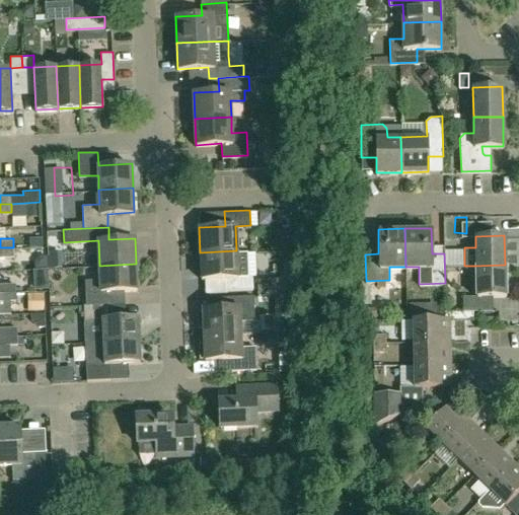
[(0,255),(13,255),(13,247),(0,247),(0,255)]
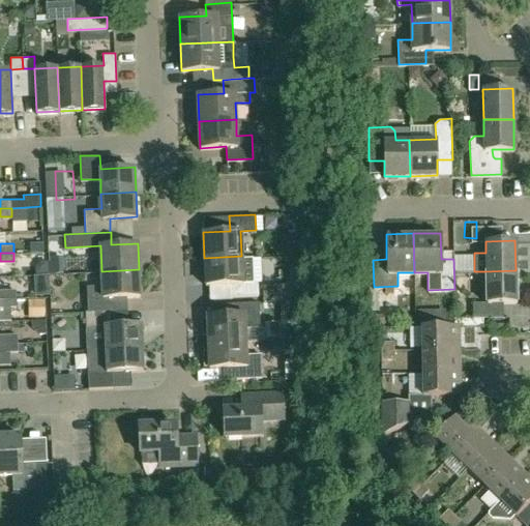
[(258,281),(254,282),(253,258),(242,259),(241,256),(204,258),(206,284),(232,283),(233,295),(258,293),(258,281)]
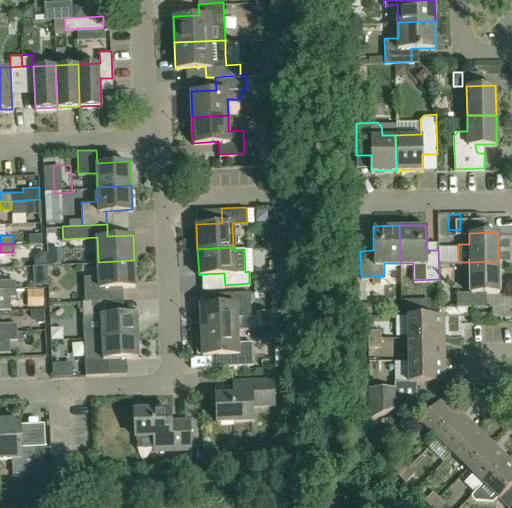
[(134,260),(98,262),(99,276),(87,277),(88,287),(85,287),(85,299),(110,298),(109,286),(135,285),(134,260)]
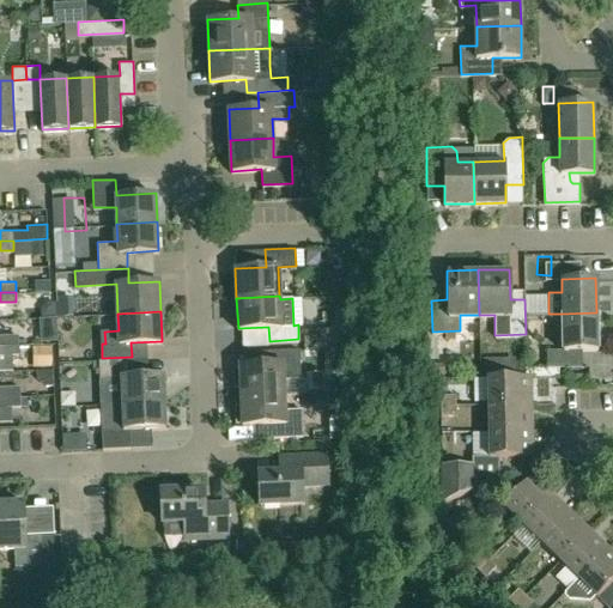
[(563,348),(581,347),(596,347),(596,312),(562,314),(563,347),(563,348)]
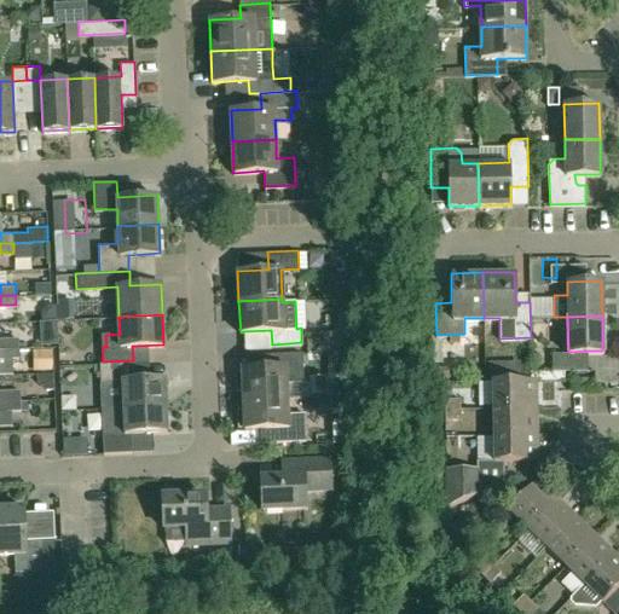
[(0,347),(18,347),(17,336),(0,336),(0,347)]
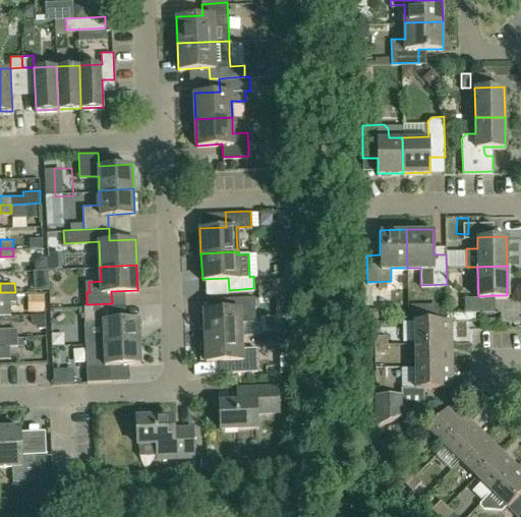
[(15,292),(0,292),(0,313),(10,313),(10,301),(15,300),(15,292)]
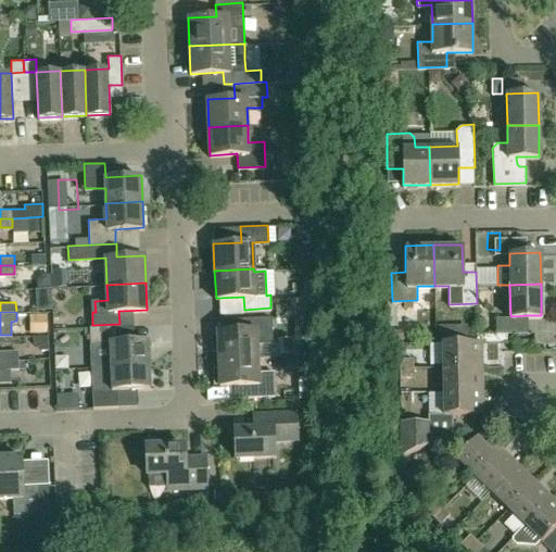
[(244,329),(217,330),(217,333),(211,333),(212,350),(218,349),(218,358),(257,355),(256,342),(273,341),(272,315),(244,317),(244,329)]
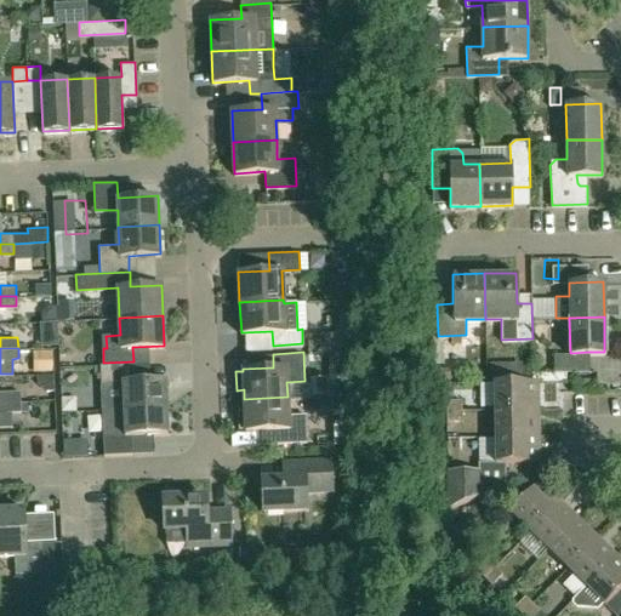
[(565,370),(565,352),(553,353),(553,370),(565,370)]
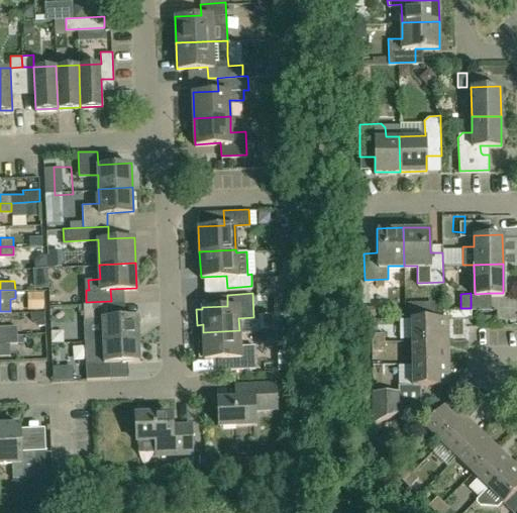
[(91,340),(138,338),(137,316),(108,317),(107,302),(83,303),(84,327),(87,327),(100,335),(102,334),(103,339),(91,339),(91,340)]
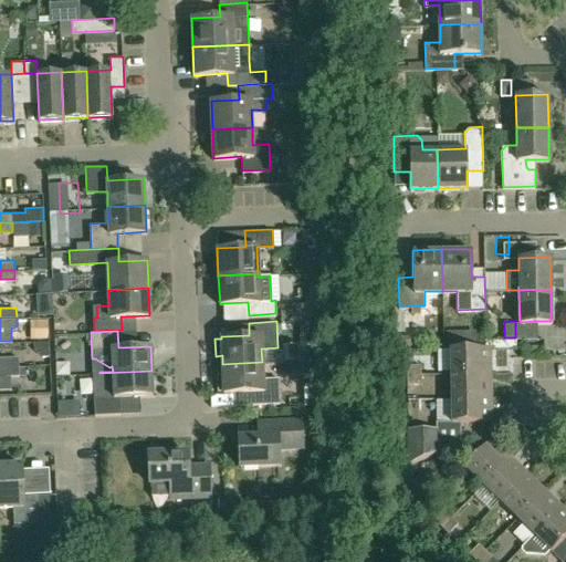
[(451,372),(491,371),(490,346),(450,347),(451,372)]
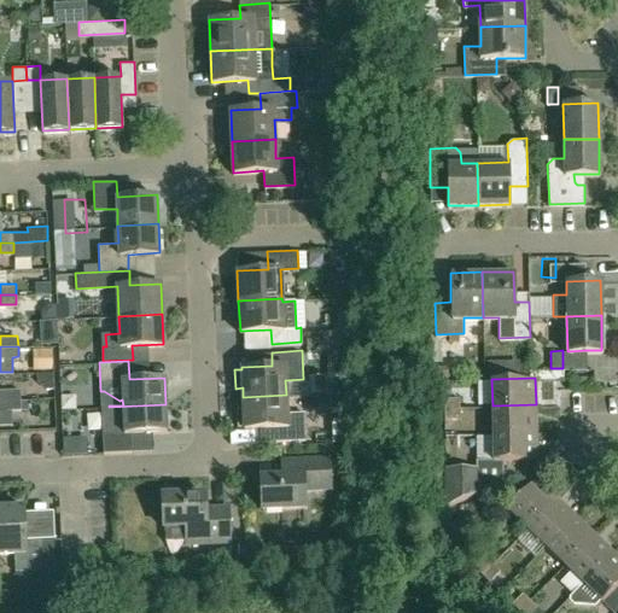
[(0,398),(21,398),(19,387),(0,389),(0,398)]
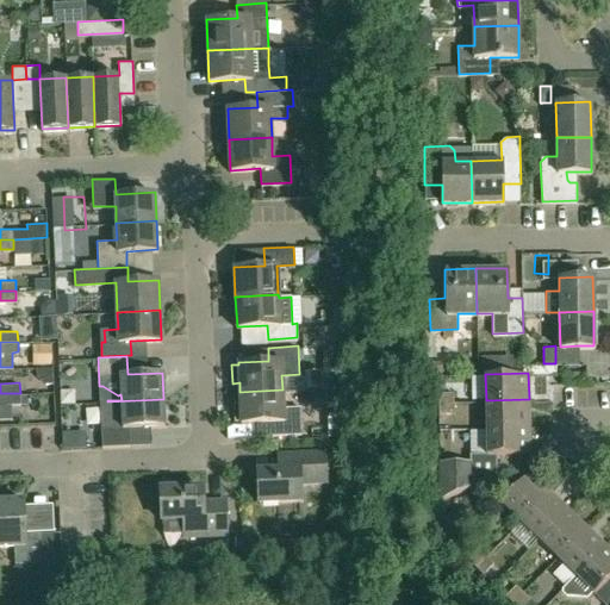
[(325,398),(341,397),(341,387),(325,388),(325,398)]
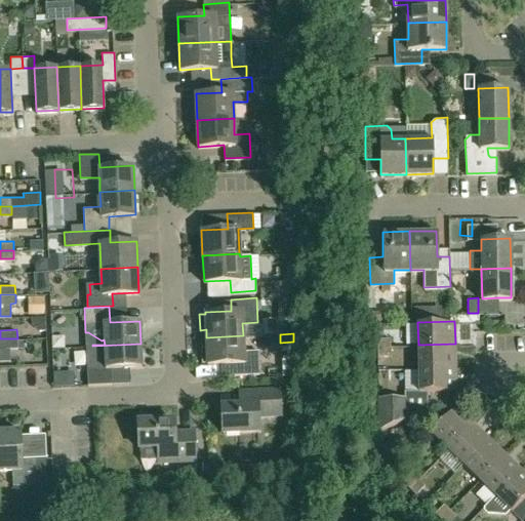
[(207,361),(207,363),(234,362),(234,374),(259,372),(258,349),(244,350),(243,335),(206,337),(206,346),(201,346),(201,362),(207,361)]
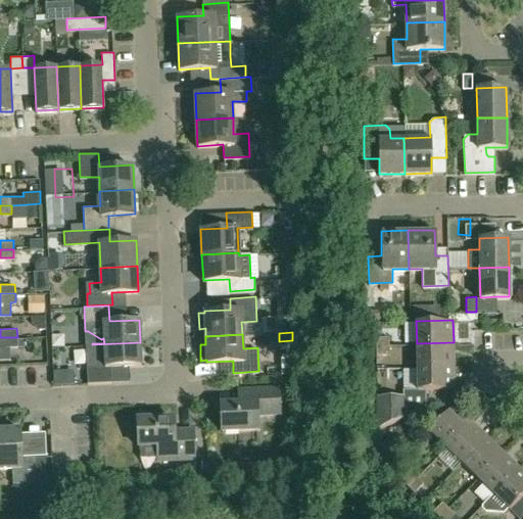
[(375,344),(388,344),(388,335),(375,335),(375,344)]
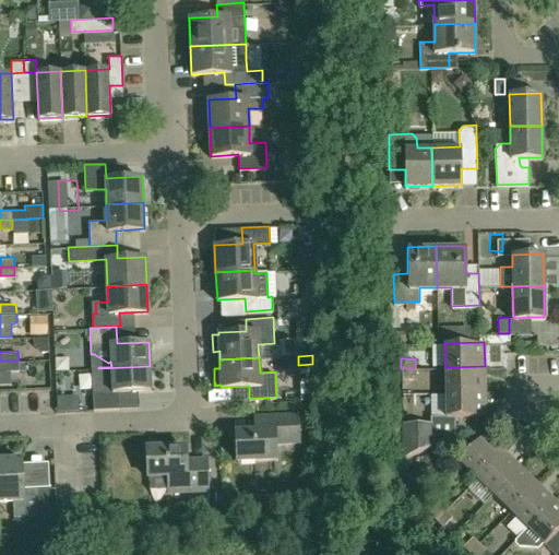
[(19,361),(0,361),(0,370),(19,369),(19,361)]
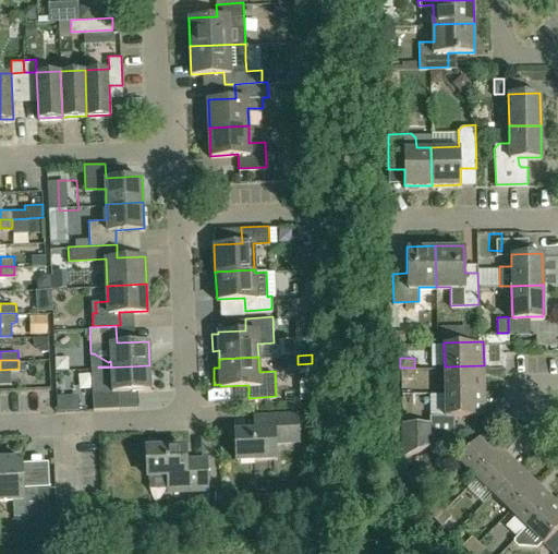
[(93,408),(119,407),(119,390),(150,389),(149,365),(98,368),(99,390),(93,392),(93,408)]
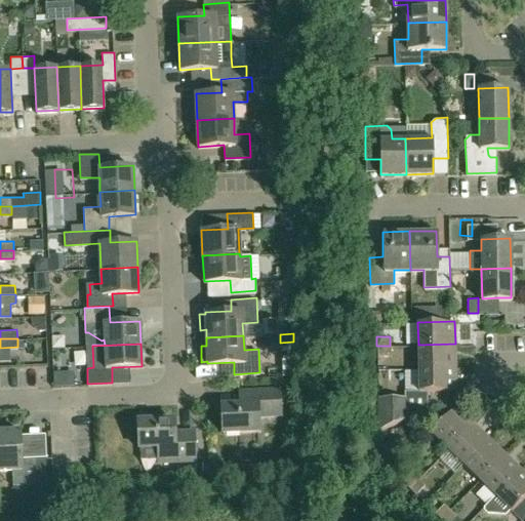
[(418,367),(455,366),(455,344),(418,345),(418,367)]
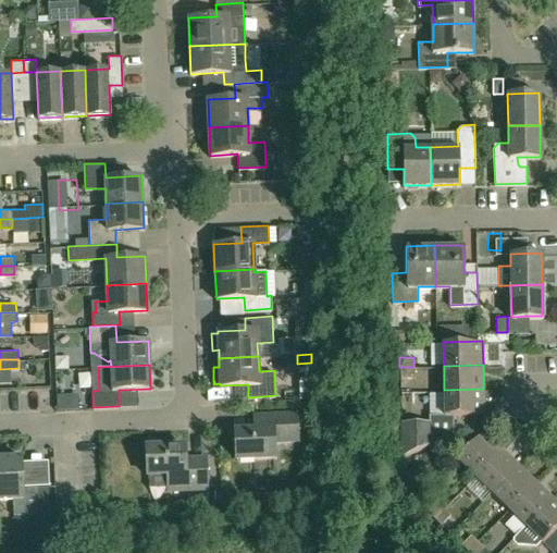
[(429,419),(401,419),(401,454),(430,443),(454,433),(454,415),(483,414),(483,389),(444,390),(444,414),(429,414),(429,419)]
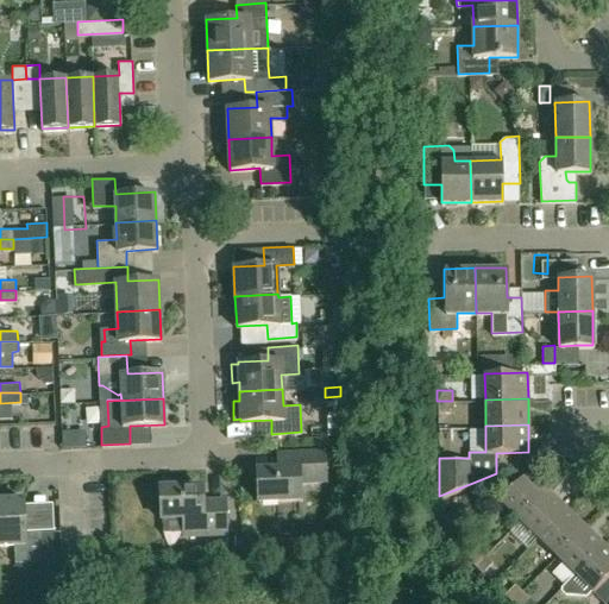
[(324,450),(287,451),(275,452),(276,469),(257,469),(258,499),(300,498),(300,480),(325,479),(324,450)]
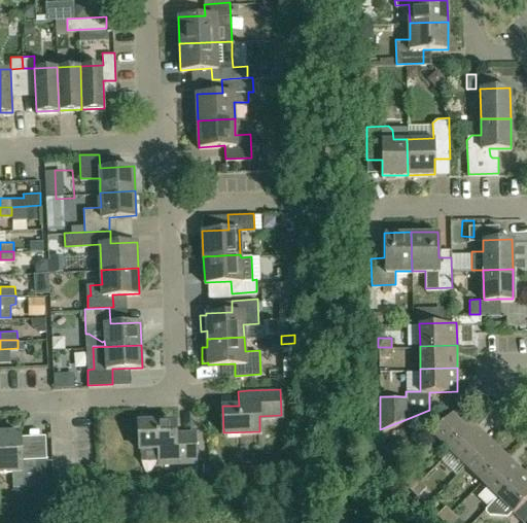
[(449,449),(473,422),(457,407),(431,432),(449,449)]
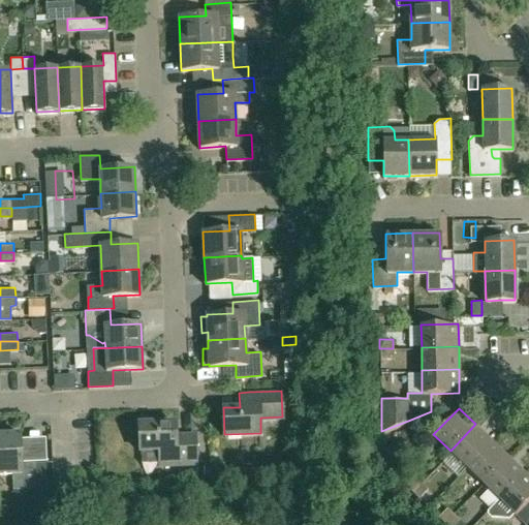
[(159,464),(196,462),(194,432),(175,433),(175,422),(138,423),(139,451),(159,450),(159,464)]
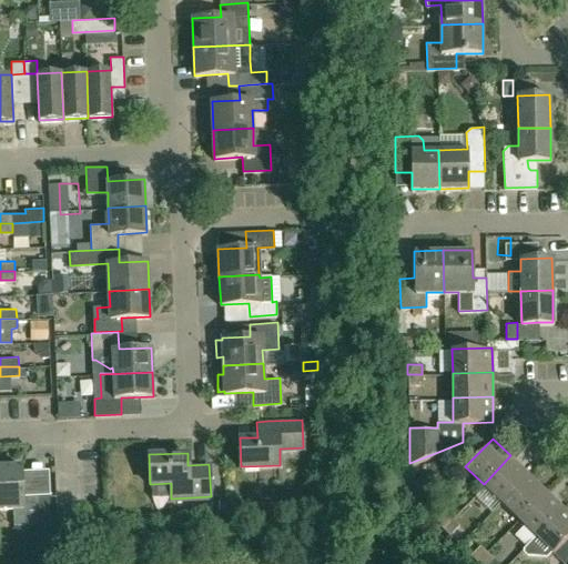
[(528,472),(510,455),(484,484),(500,501),(528,472)]
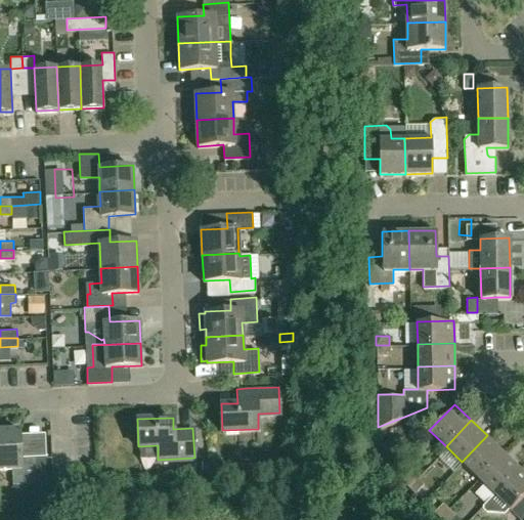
[(20,429),(0,430),(0,468),(12,468),(12,483),(35,482),(34,456),(22,457),(20,429)]
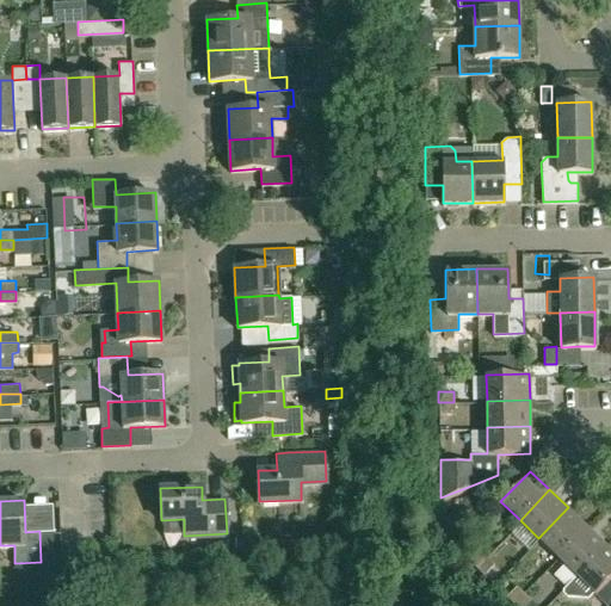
[(568,507),(538,538),(557,556),(586,525),(568,507)]
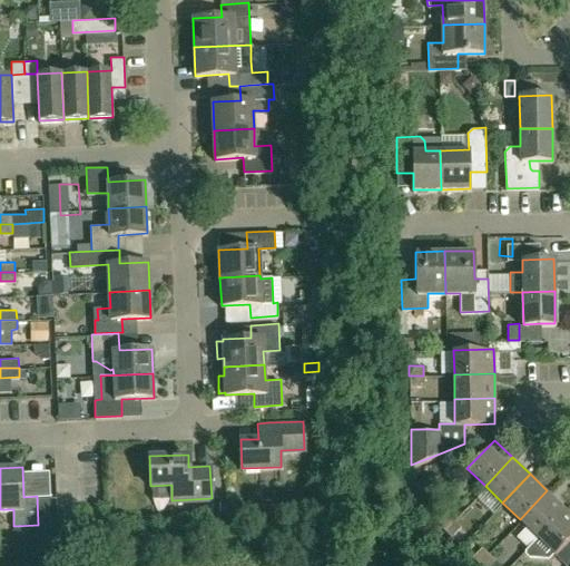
[(564,507),(547,490),(520,519),(537,536),(564,507)]
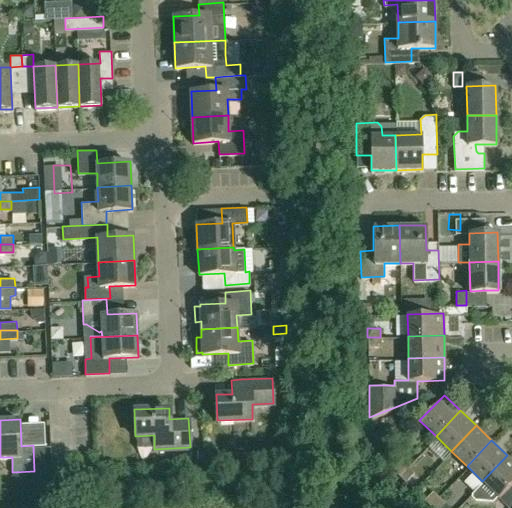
[(511,502),(511,460),(507,455),(482,481),(470,493),(475,498),(494,499),(497,495),(510,507),(511,502)]
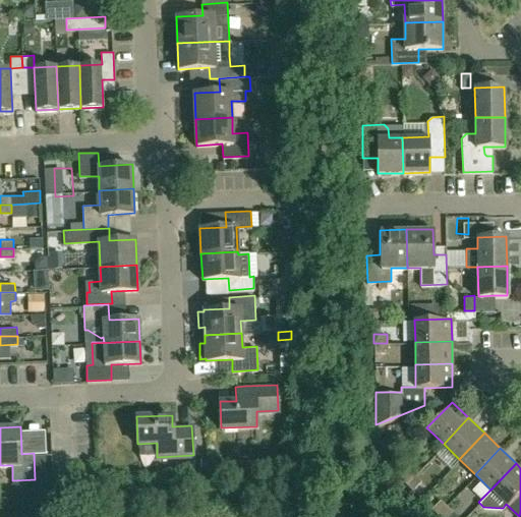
[(406,482),(414,473),(408,467),(399,476),(406,482)]
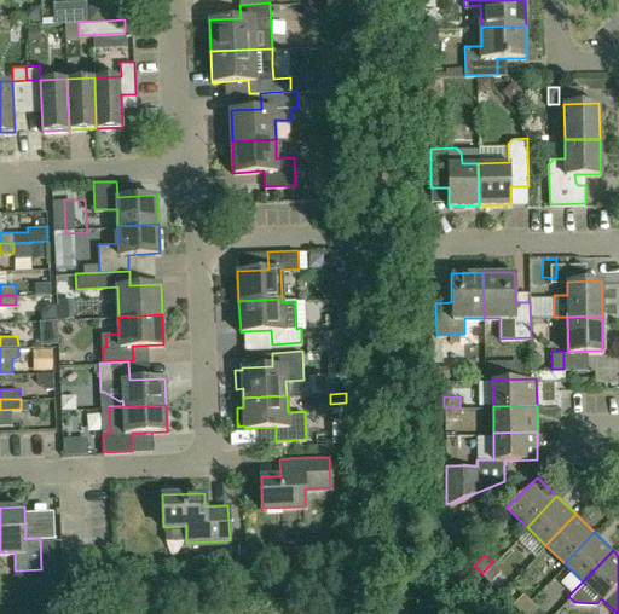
[(492,562),(482,573),(490,580),(499,569),(492,562)]
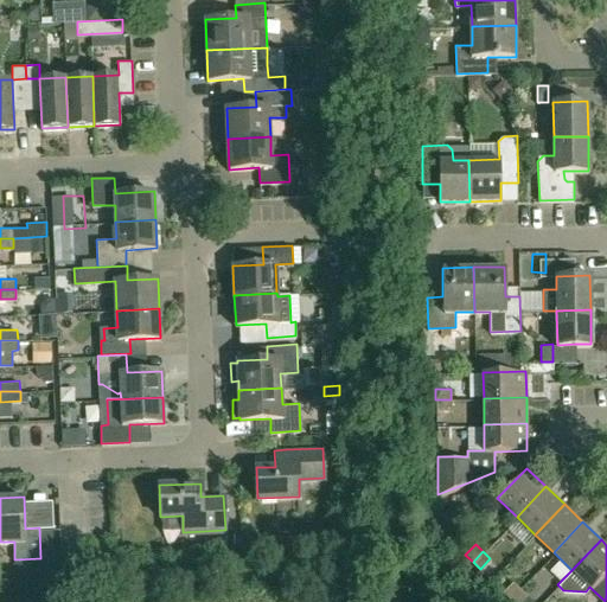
[(510,597),(521,587),(512,580),(502,590),(510,597)]
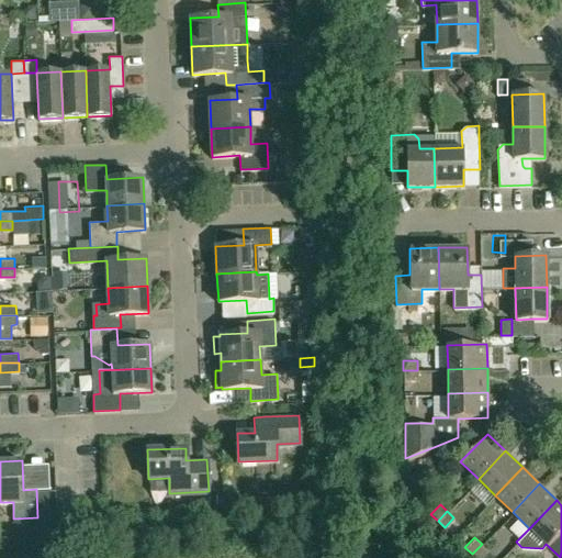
[(482,544),(472,554),(475,557),(480,557),(487,550),(482,544)]
